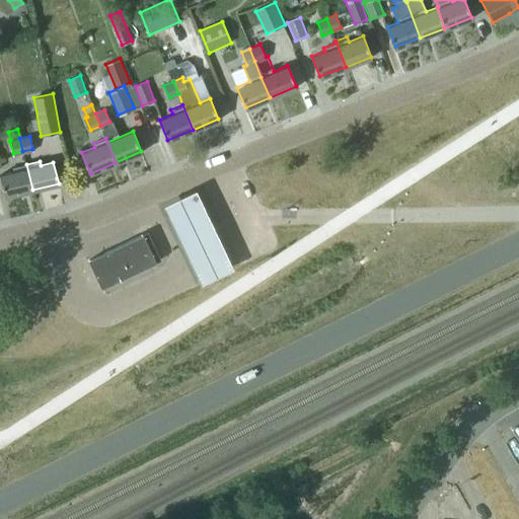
[(32,190),(26,164),(13,167),(14,171),(0,174),(0,177),(4,196),(32,190)]
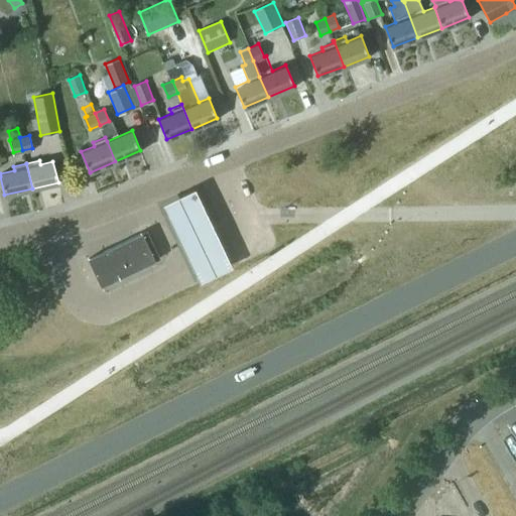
[(192,197),(162,210),(199,285),(228,271),(192,197)]
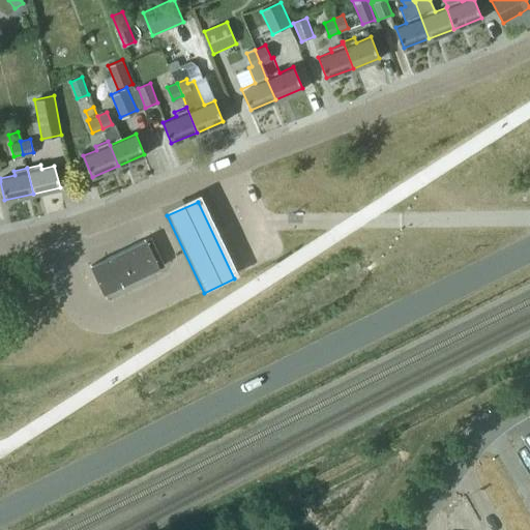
[(158,266),(145,238),(90,265),(102,293),(158,266)]
